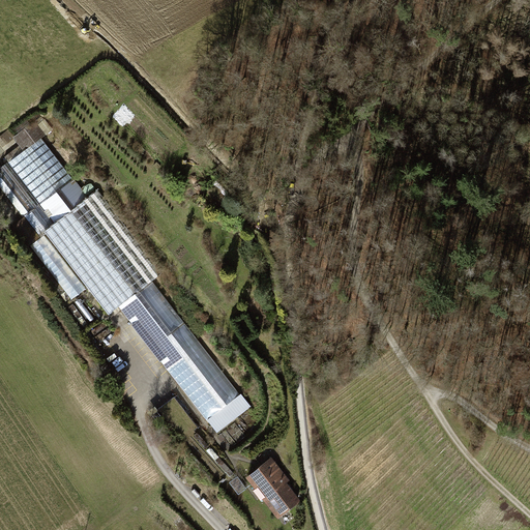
[(119,304),(218,432),(247,409),(240,394),(151,280),(163,271),(97,188),(88,196),(41,137),(47,133),(35,119),(13,136),(20,144),(5,156),(8,160),(0,167),(0,184),(24,215),(10,226),(26,246),(29,243),(71,298),(87,287),(108,314),(119,304)]
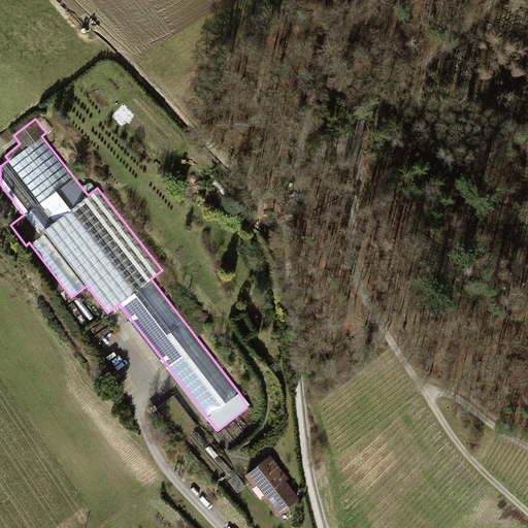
[(198,432),(188,441),(198,452),(207,442),(198,432)]
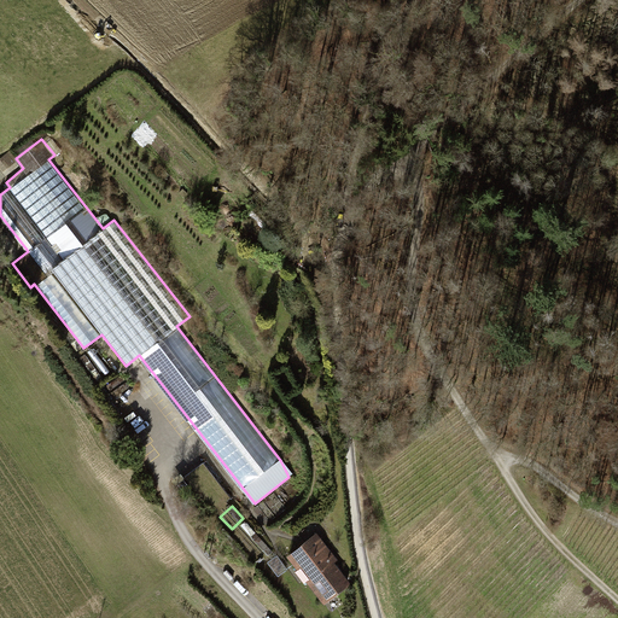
[(287,554),(326,604),(353,583),(336,561),(339,559),(318,531),(287,554)]
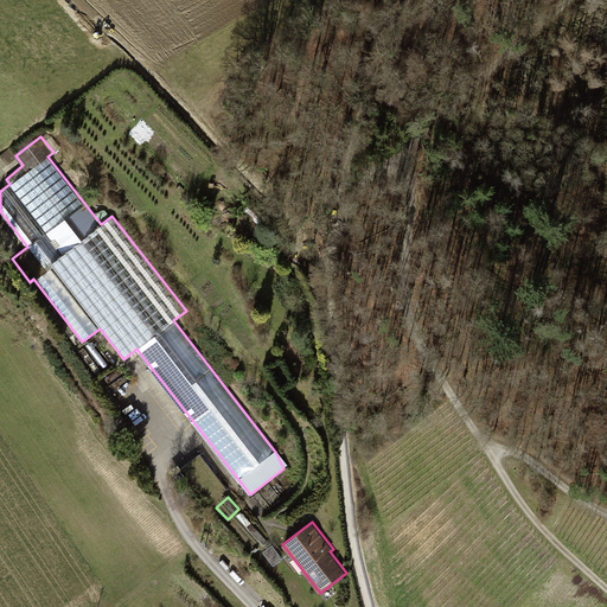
[(256,525),(249,530),(261,548),(267,543),(256,525)]
